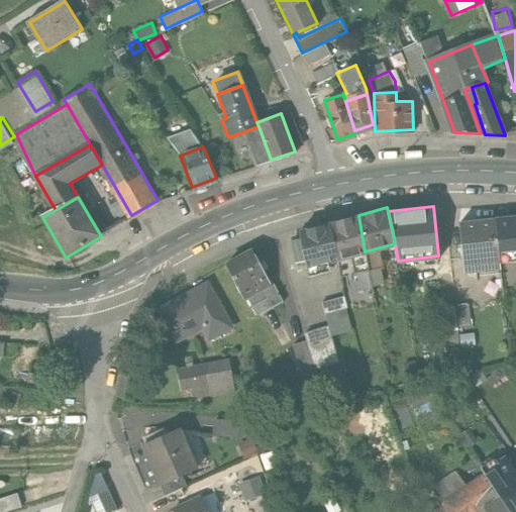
[(338,260),(365,251),(358,215),(330,222),(338,260)]
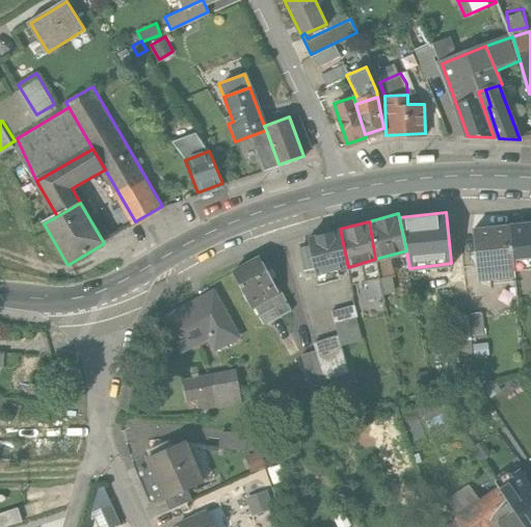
[(530,222),(510,226),(515,268),(530,266),(530,222)]
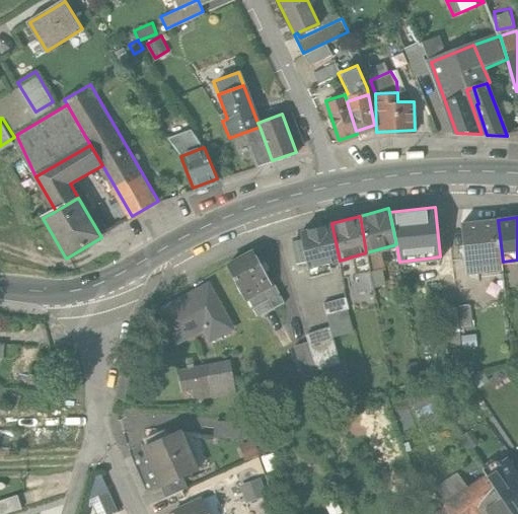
[(504,269),(503,262),(498,220),(462,224),(467,273),(504,269)]
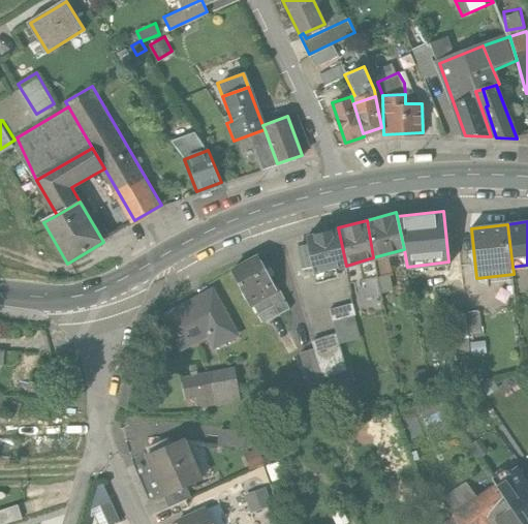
[(337,268),(346,266),(338,227),(307,237),(316,274),(337,268)]
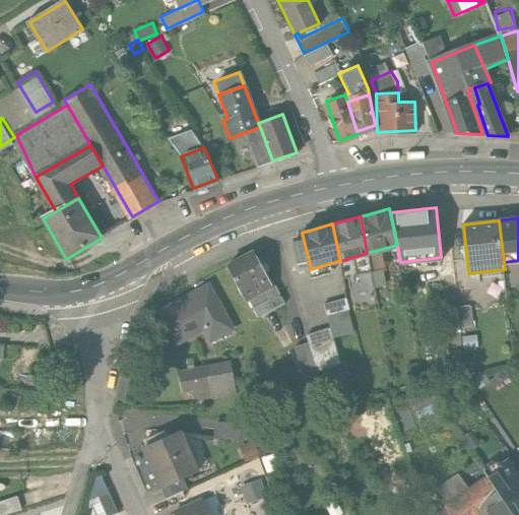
[(274,282),(256,249),(232,263),(250,297),(274,282)]
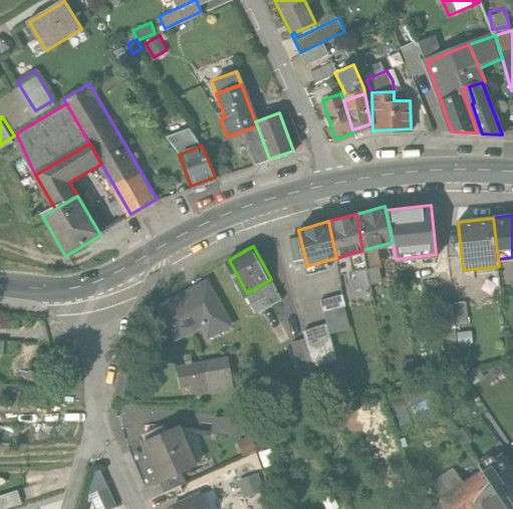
[(342,301),(336,258),(327,260),(328,269),(320,272),(314,276),(316,291),(327,290),(328,303),(342,301)]
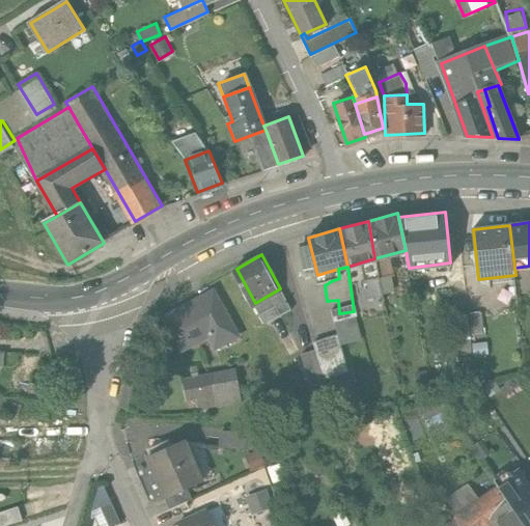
[(379,278),(363,281),(368,303),(383,300),(379,278)]
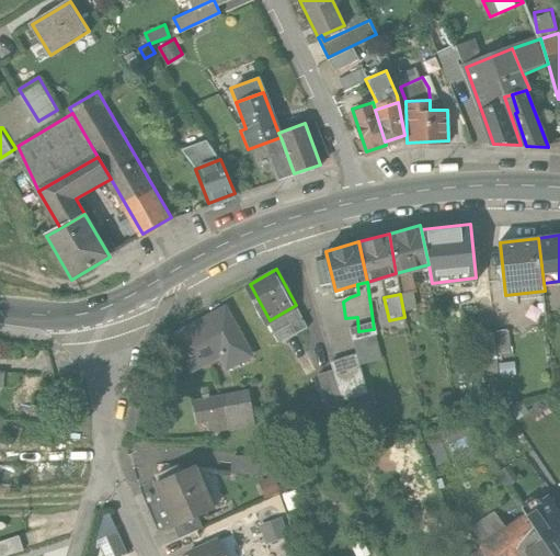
[(226,304),(173,332),(191,366),(221,351),(228,364),(251,352),(226,304)]
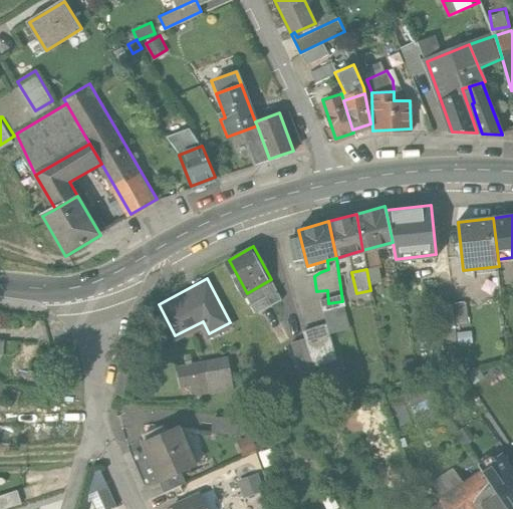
[(282,298),(271,279),(247,293),(257,311),(282,298)]
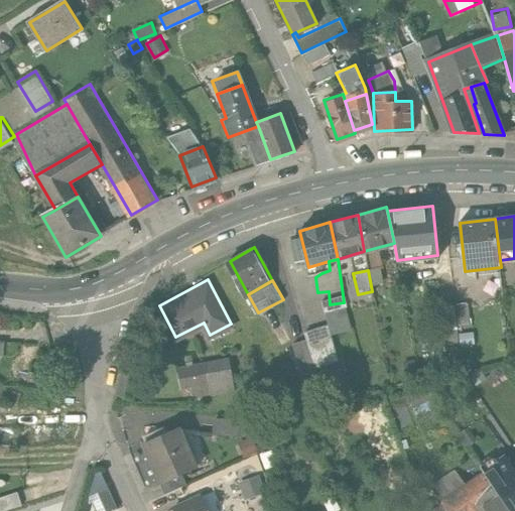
[(468,301),(456,302),(458,323),(471,322),(468,301)]
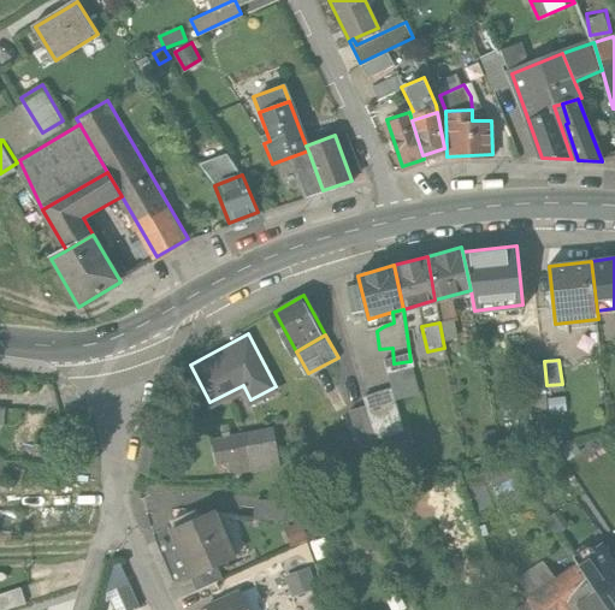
[(530,362),(532,392),(548,391),(547,385),(544,361),(530,362)]
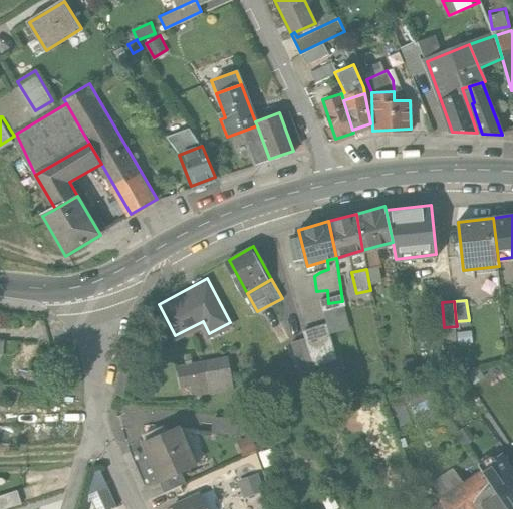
[(305,336),(291,340),(302,375),(316,371),(305,336)]
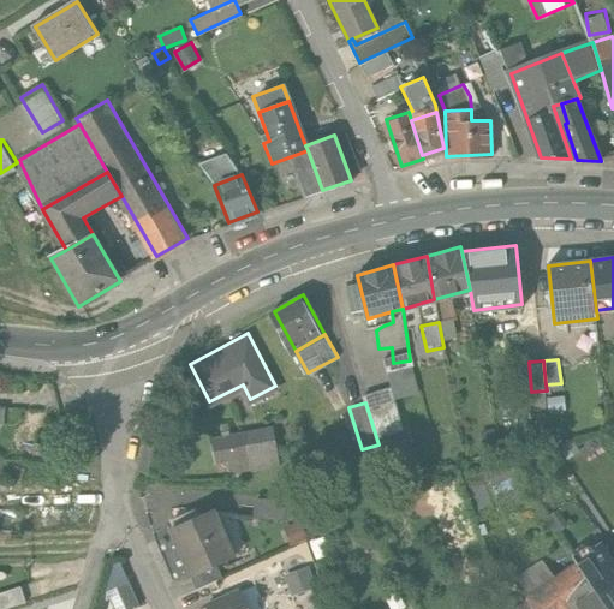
[(273,425),(245,431),(252,465),(252,467),(281,463),(273,425)]
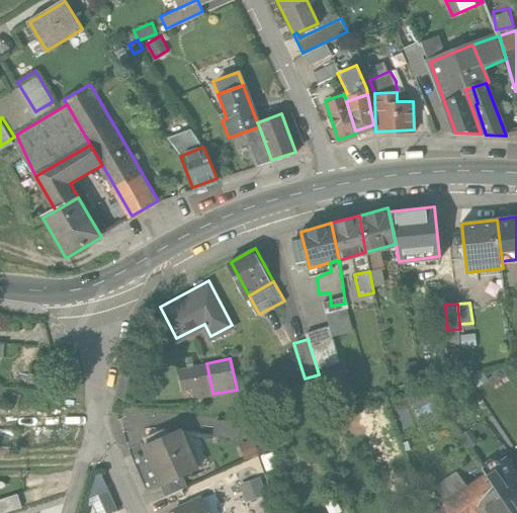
[(195,395),(212,392),(206,363),(178,369),(182,389),(193,387),(195,395)]
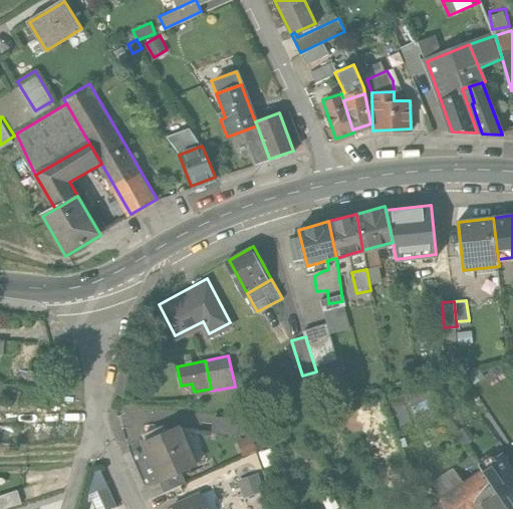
[(312,384),(302,386),(304,397),(315,394),(312,384)]
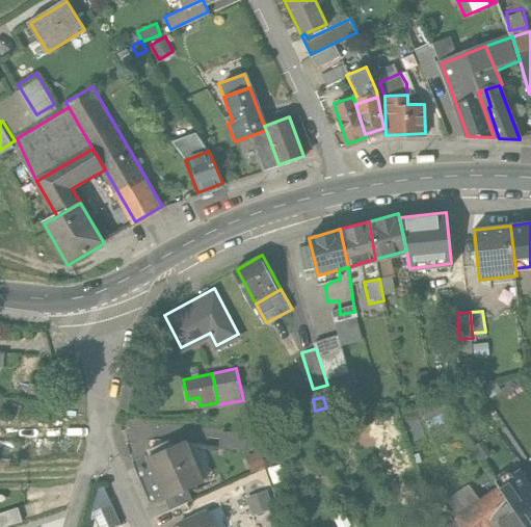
[(265,400),(246,403),(249,424),(286,418),(284,404),(266,407),(265,400)]
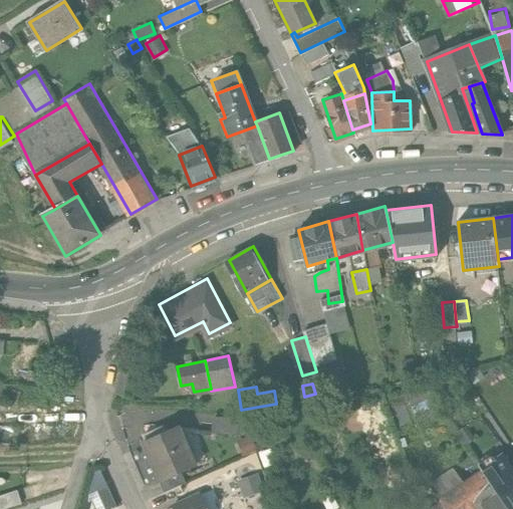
[(0,412),(0,439),(30,439),(30,413),(0,412)]
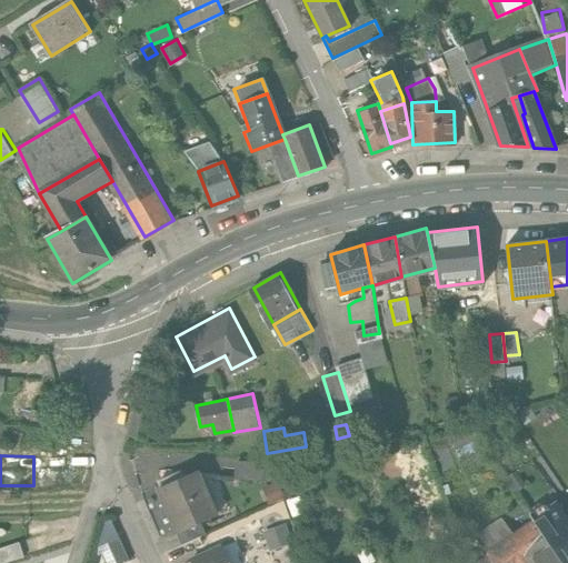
[(235,460),(232,476),(277,480),(278,463),(235,460)]
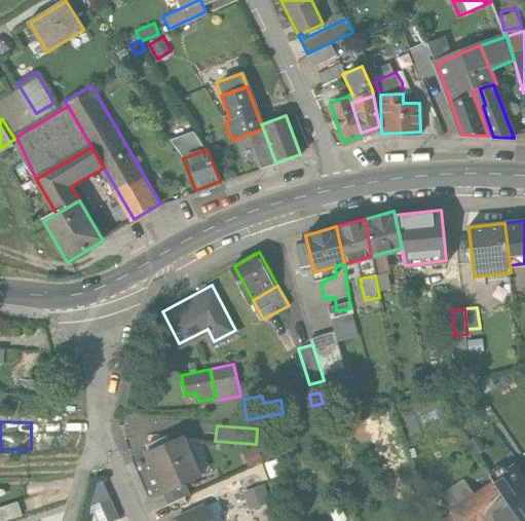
[(181,436),(143,453),(160,491),(185,480),(198,474),(181,436)]
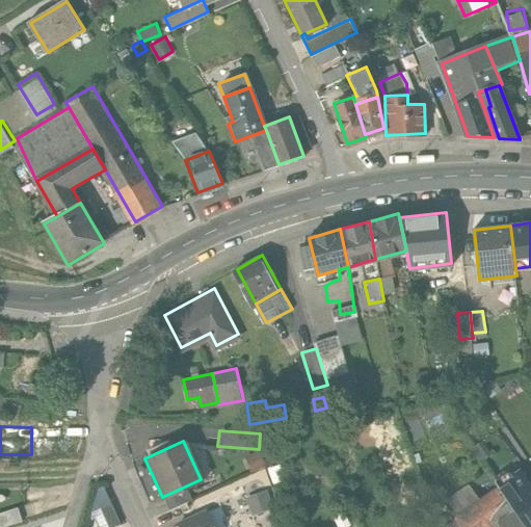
[(260,450),(244,455),(249,469),(265,464),(260,450)]
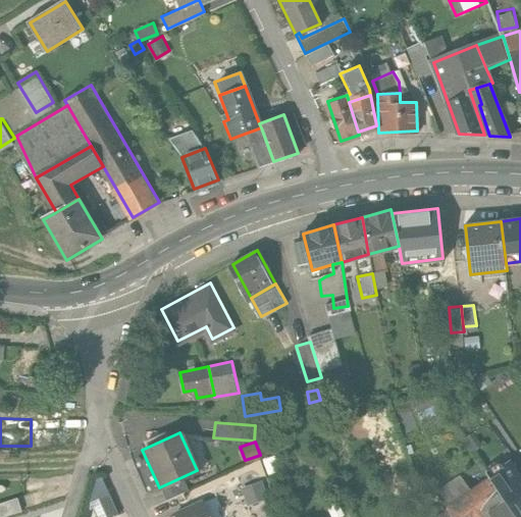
[(520,473),(513,462),(489,477),(506,501),(517,516),(520,516),(520,473)]
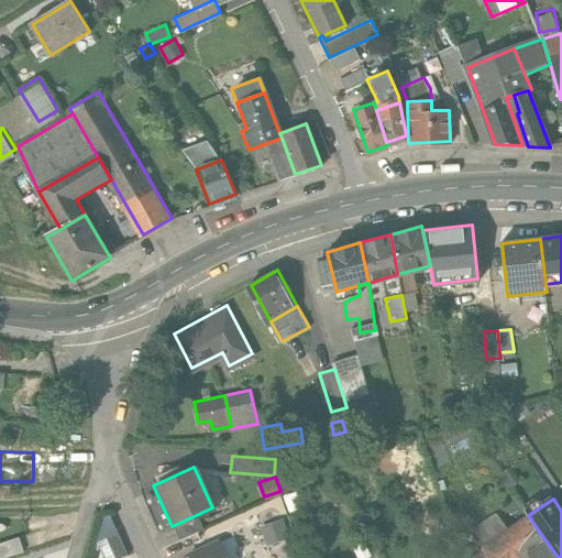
[(473,527),(485,545),(511,527),(498,509),(473,527)]
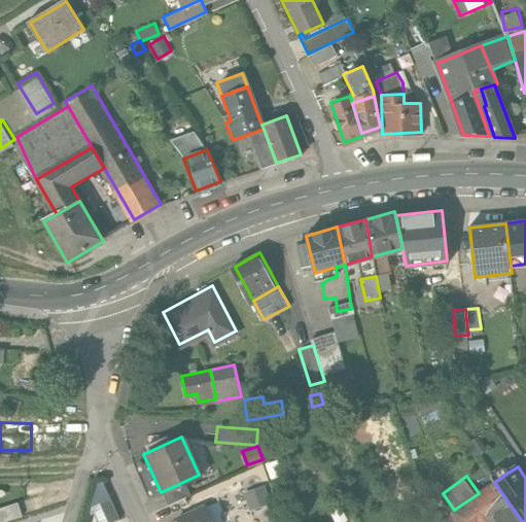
[(161,492),(166,503),(189,492),(185,481),(161,492)]
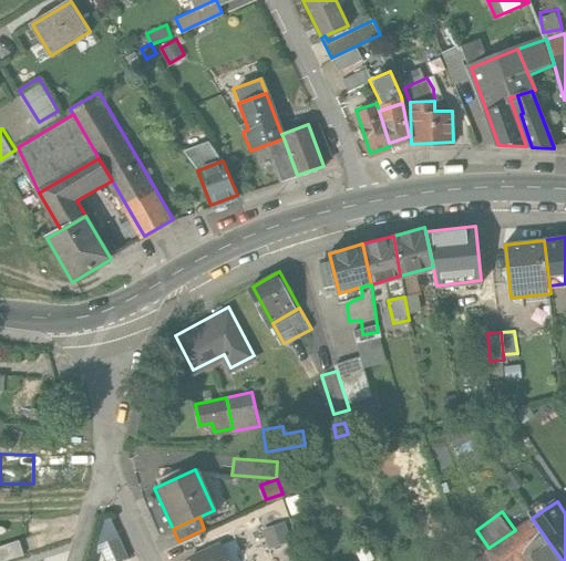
[(496,560),(524,560),(530,558),(549,543),(532,518),(515,530),(489,548),(496,560)]
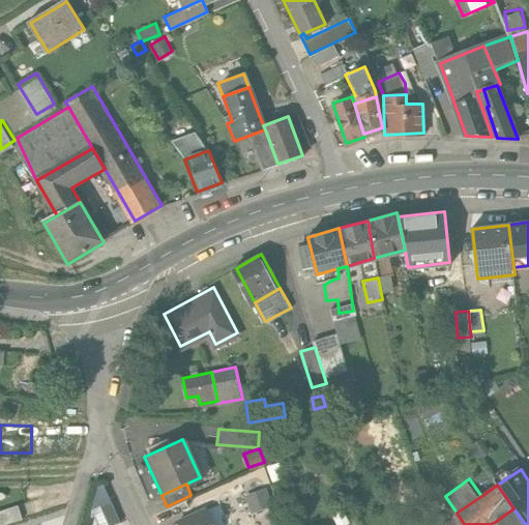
[(265,487),(245,494),(252,511),(271,503),(265,487)]
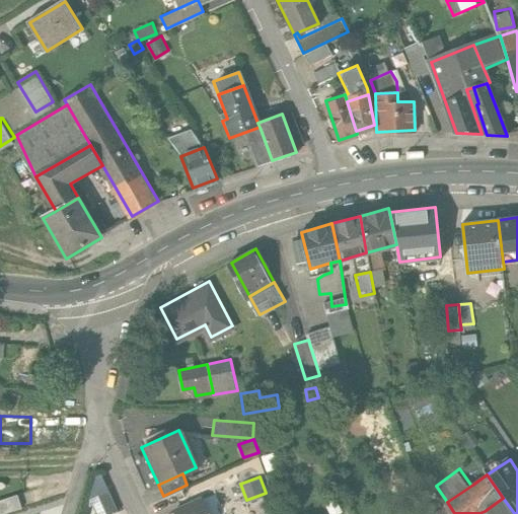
[(120,507),(111,486),(99,490),(108,512),(120,507)]
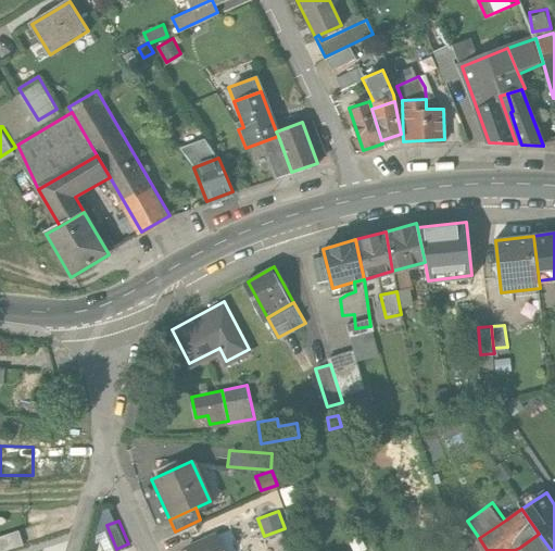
[(0,533),(0,549),(24,541),(20,527),(0,533)]
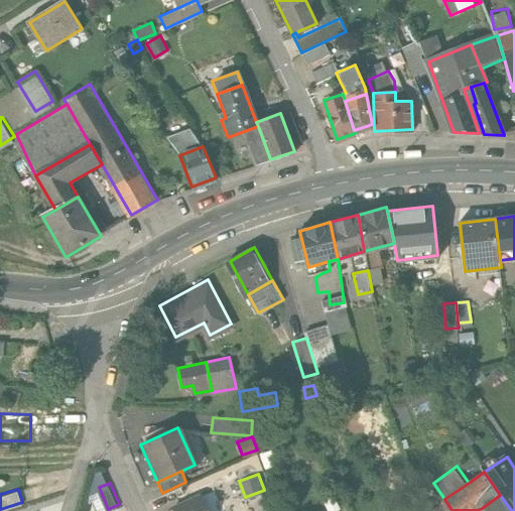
[(209,510),(202,495),(172,508),(173,510),(209,510)]
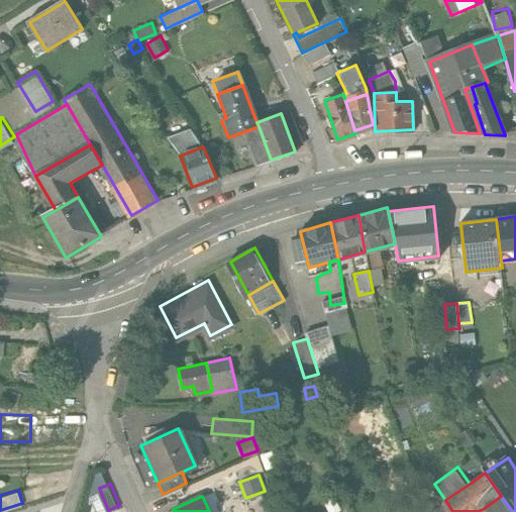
[(512,511),(501,496),(483,509),(485,511),(512,511)]
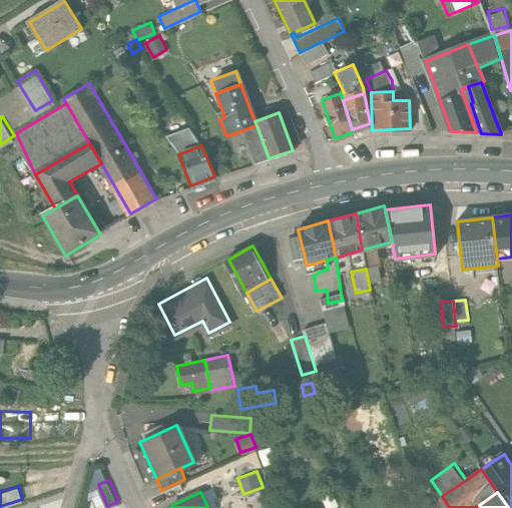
[(430,507),(449,507),(442,496),(428,505),(430,507)]
